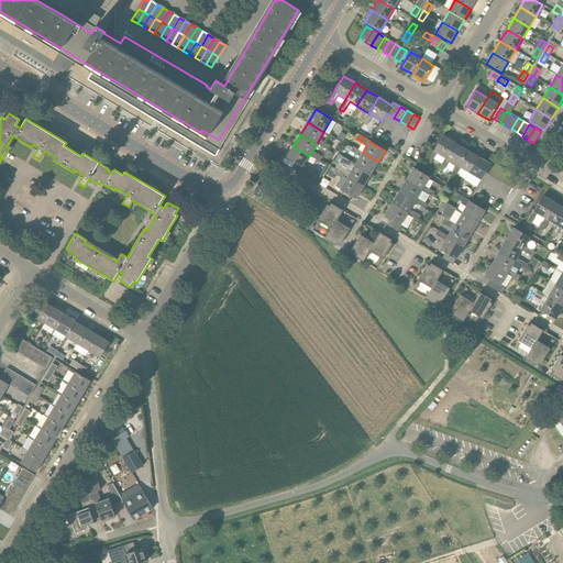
[(443,136),(433,152),(445,158),(454,143),(443,136)]
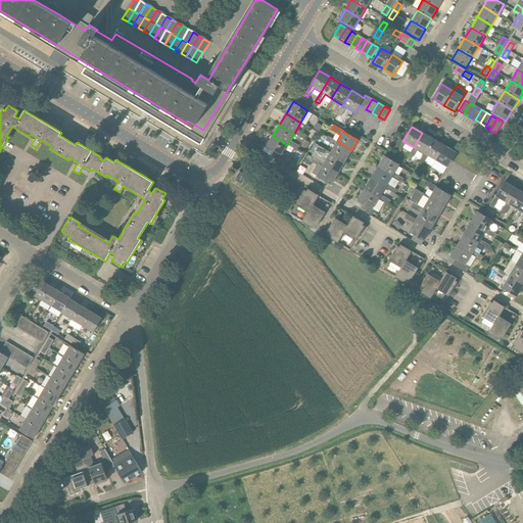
[(422,133),(414,147),(424,154),(433,139),(422,133)]
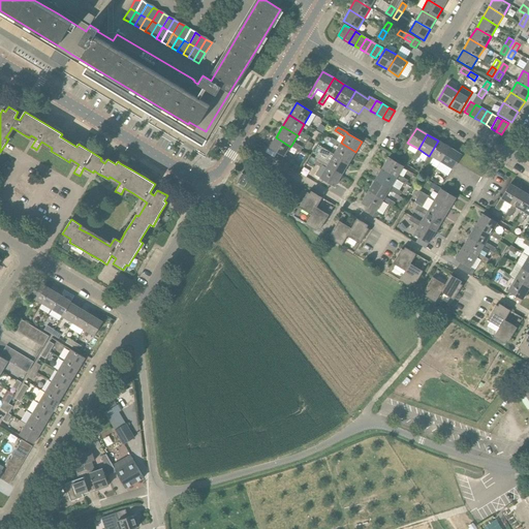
[(288,166),(291,160),(284,156),(290,147),(276,137),(269,148),(279,154),(276,159),(288,166)]
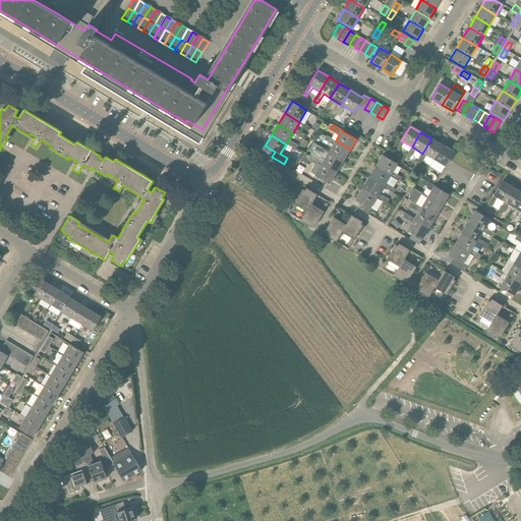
[(431,138),(422,154),(433,160),(443,146),(431,138)]
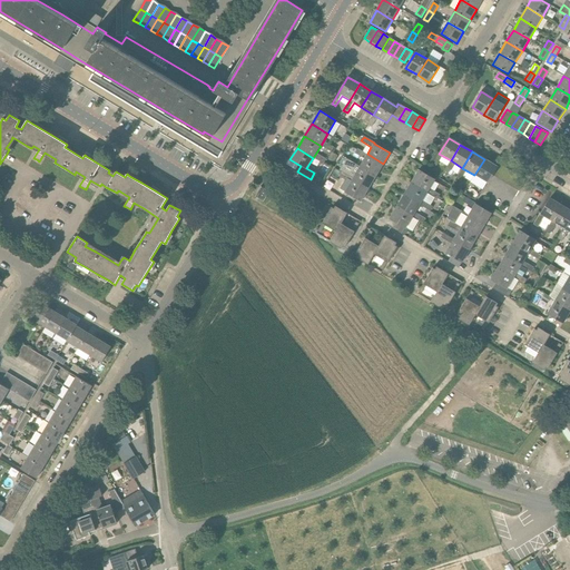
[(383,164),(367,154),(360,166),(376,176),(383,164)]
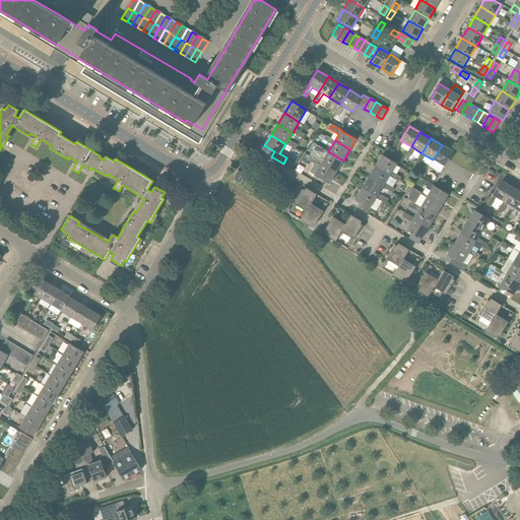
[(336,172),(343,160),(328,151),(316,144),(312,152),(323,159),(322,163),(336,172)]
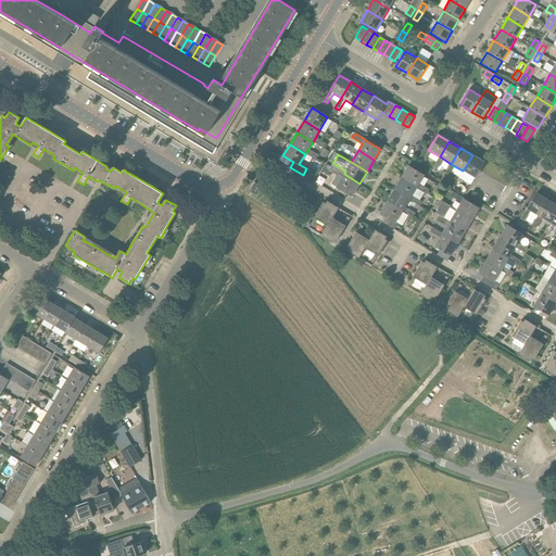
[(472,155),(463,171),(476,179),(480,171),(488,175),(494,164),(487,161),(485,163),(472,155)]
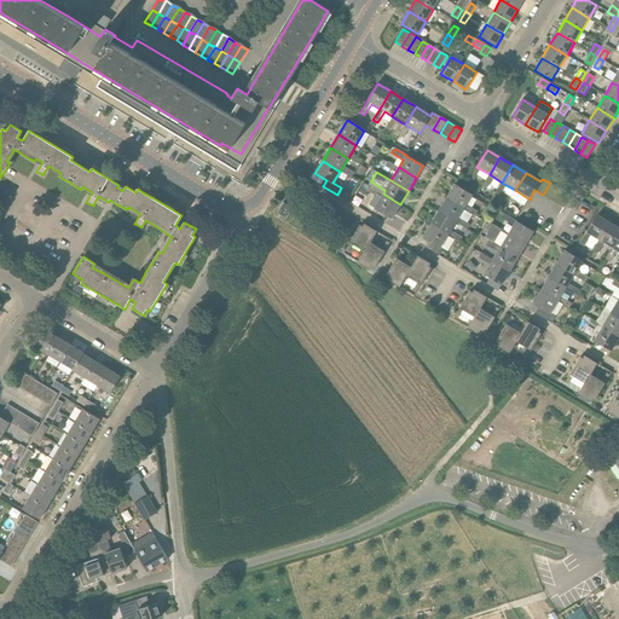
[(543,195),(550,200),(557,187),(550,183),(543,195)]
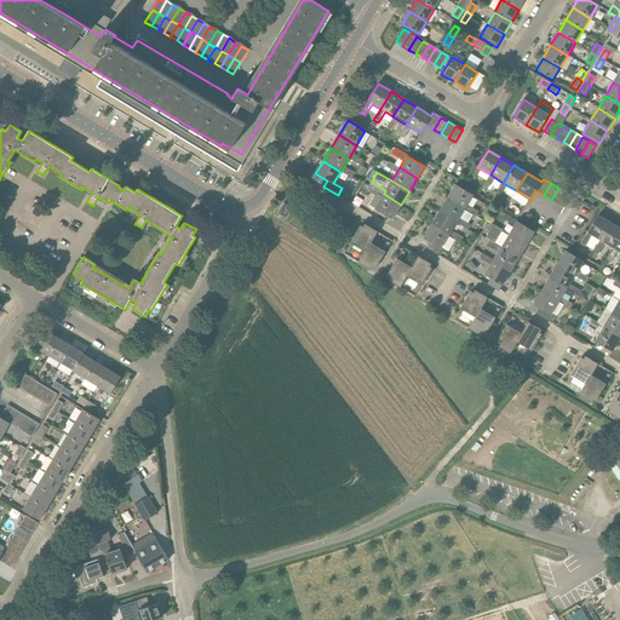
[(447,199),(464,210),(472,195),(455,185),(447,199)]
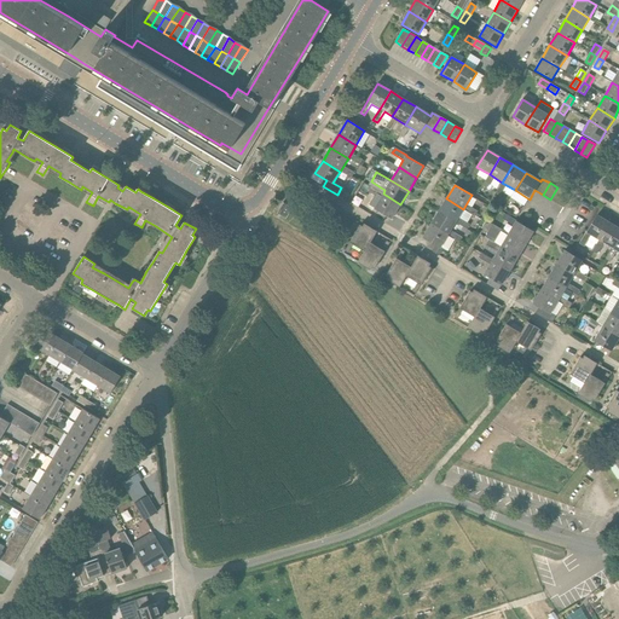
[(550,200),(557,204),(565,191),(557,187),(550,200)]
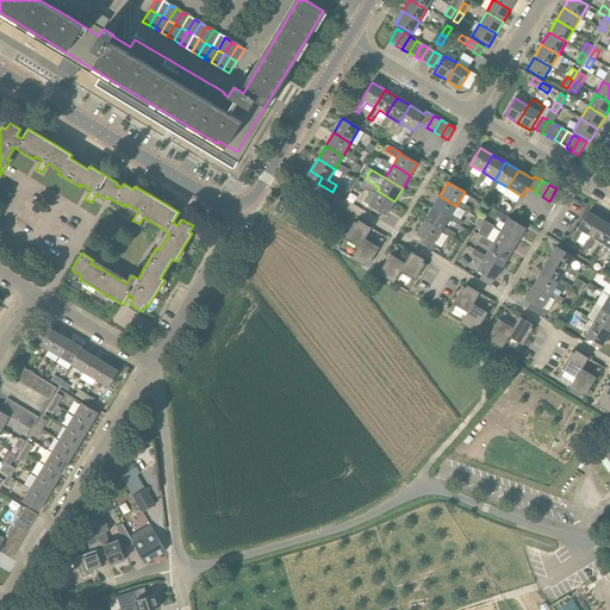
[(549,201),(555,205),(562,193),(556,188),(549,201)]
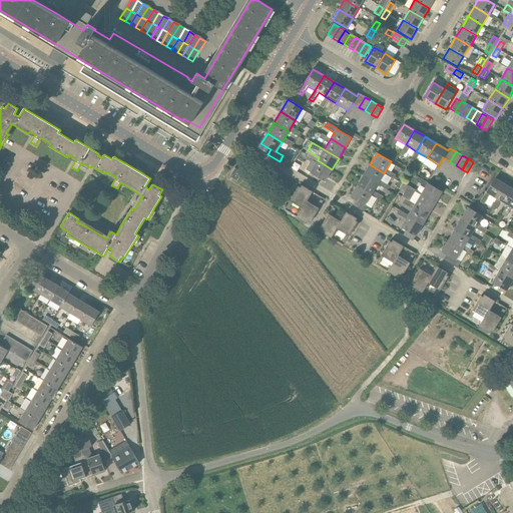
[(332,169),(318,160),(310,173),(325,181),(332,169)]
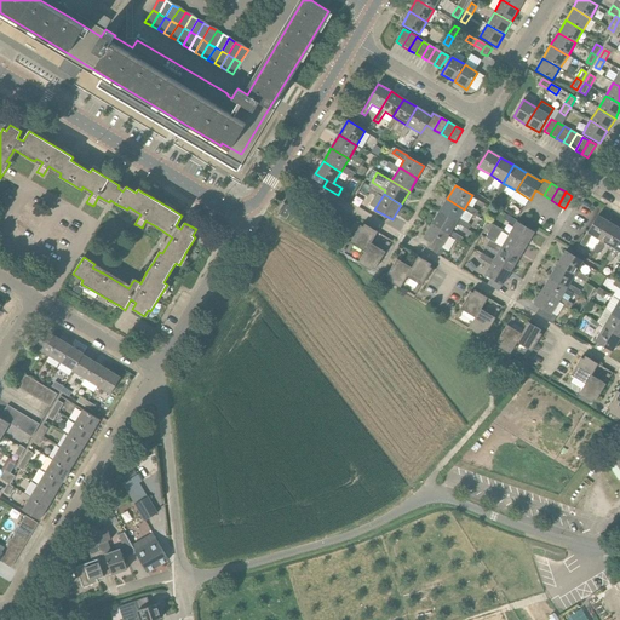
[(440,212),(457,223),(464,210),(447,199),(440,212)]
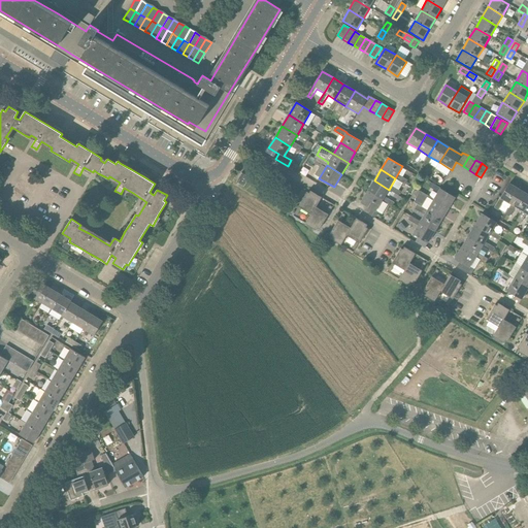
[(236,183),(244,188),(250,178),(241,173),(236,183)]
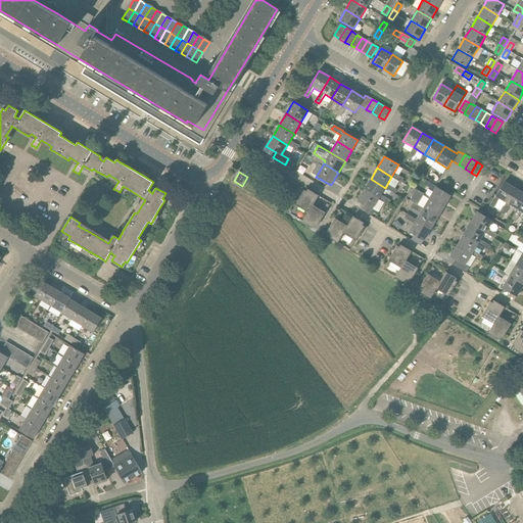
[(364,190),(379,199),(385,188),(371,179),(364,190)]
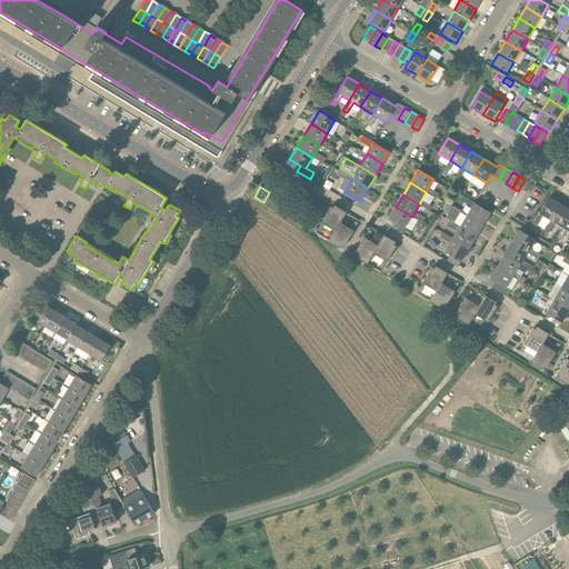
[(549,198),(539,215),(550,221),(560,205),(549,198)]
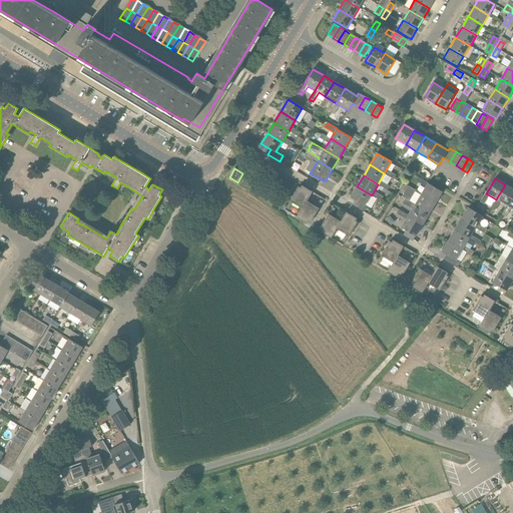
[(442,192),(427,183),(421,193),(436,202),(442,192)]
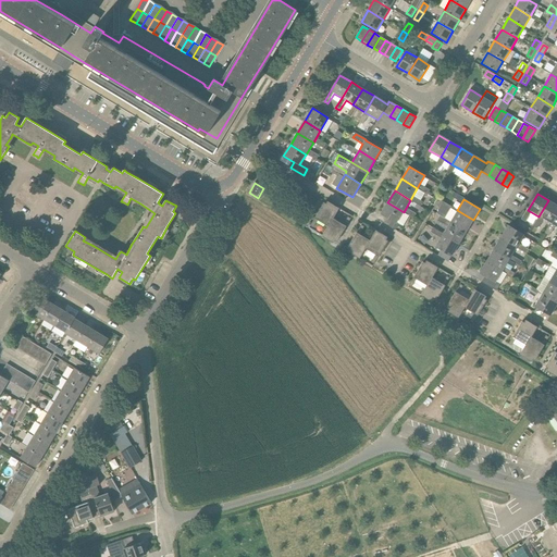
[(556,206),(548,200),(539,217),(551,224),(556,212),(556,206)]
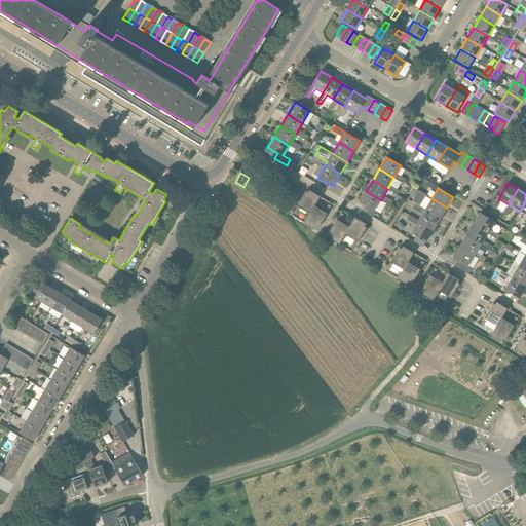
[(309,214),(314,207),(321,197),(309,190),(308,193),(306,191),(293,214),(296,215),(300,208),(309,214)]
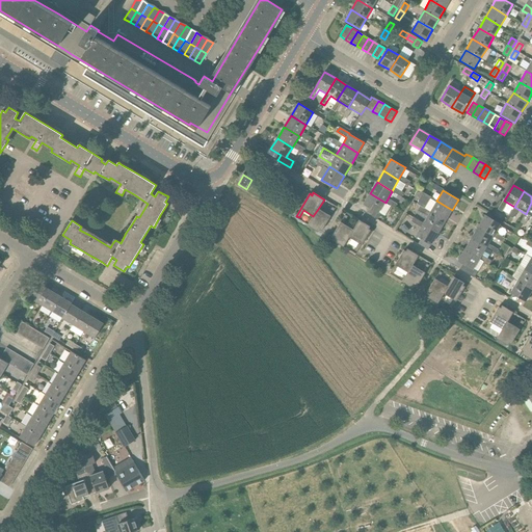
[(423,194),(419,192),(415,200),(418,203),(423,194)]
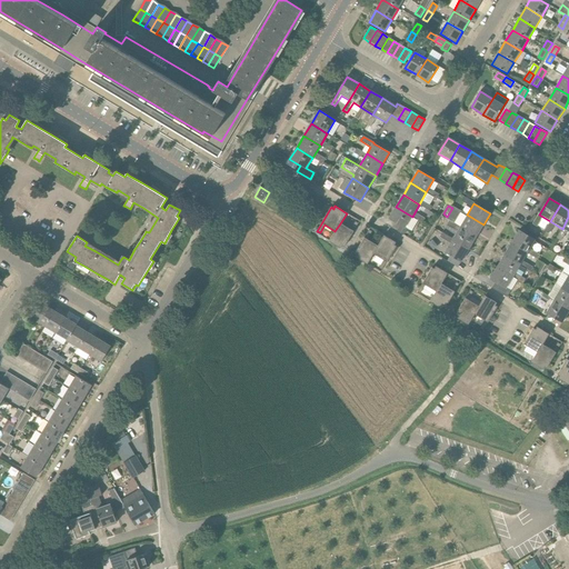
[(398,231),(403,235),(407,229),(406,228),(412,217),(396,207),(389,219),(401,226),(398,231)]
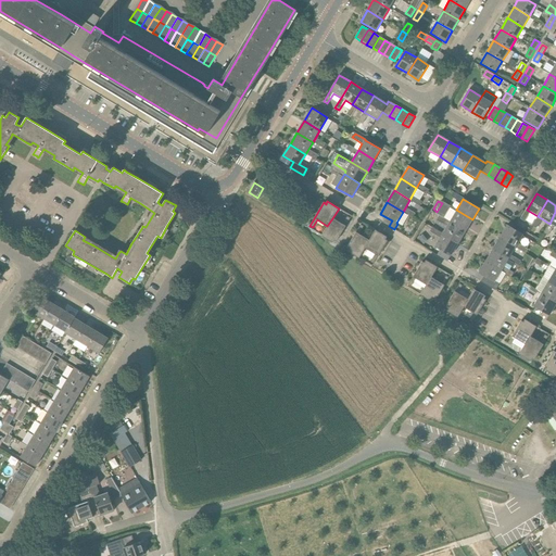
[(465,231),(472,219),(456,210),(454,214),(450,222),(465,231)]
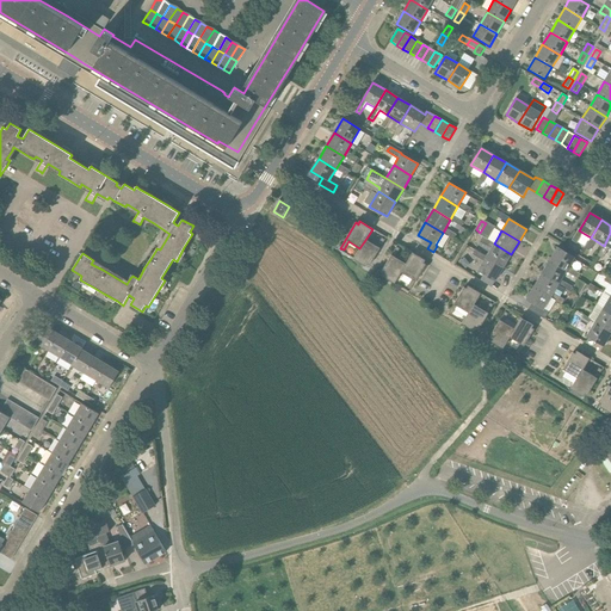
[(359,248),(353,259),(366,267),(368,264),(370,265),(386,240),(382,239),(377,247),(365,240),(359,248)]
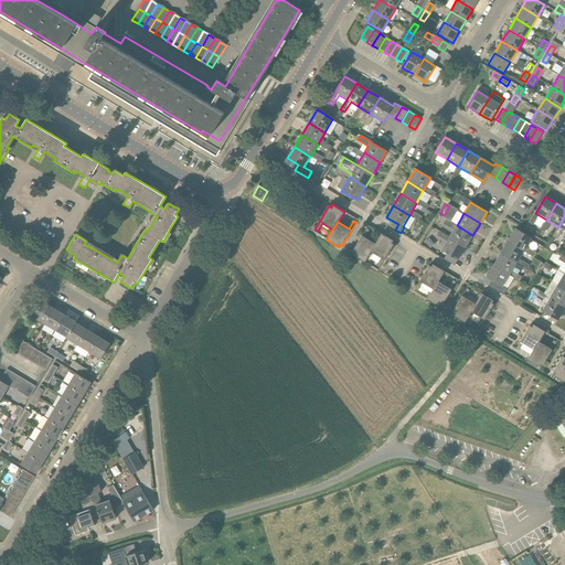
[(472,235),(457,225),(449,237),(466,247),(472,235)]
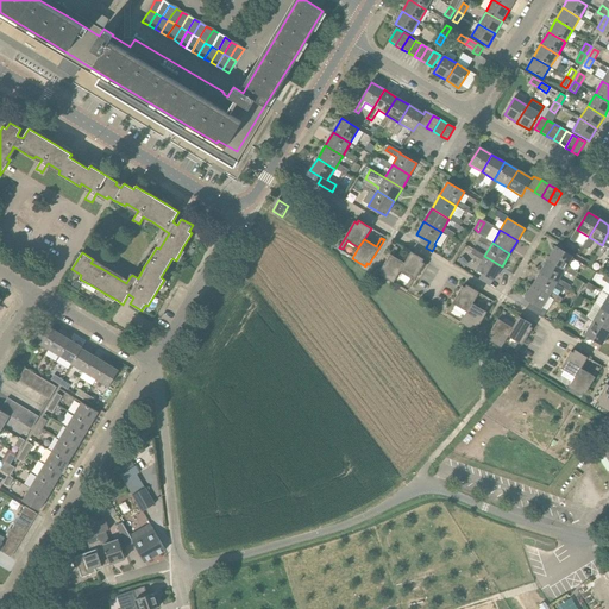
[(394,283),(400,272),(405,263),(394,257),(399,249),(395,246),(380,271),(382,272),(381,276),(394,283)]
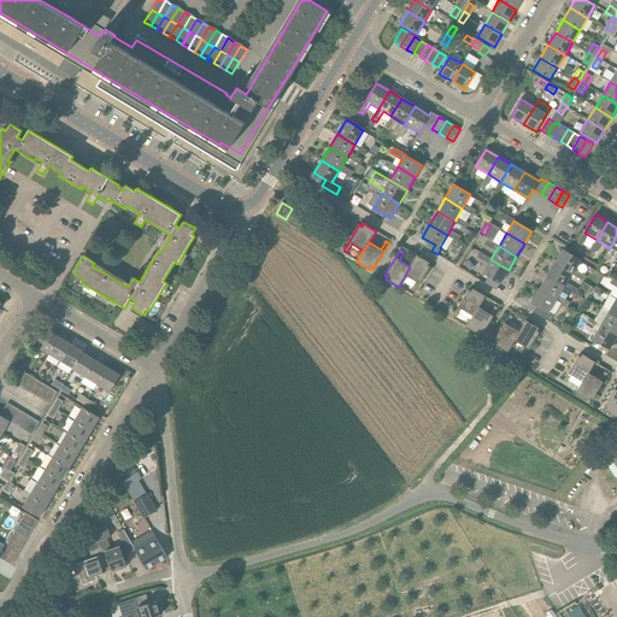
[(554,264),(571,275),(574,270),(580,260),(563,250),(554,264)]
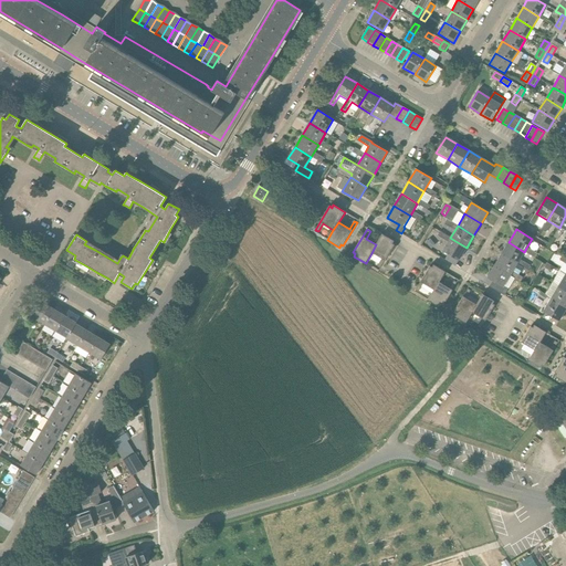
[(467,248),(450,238),(440,231),(438,236),(448,242),(443,251),(459,261),(467,248)]
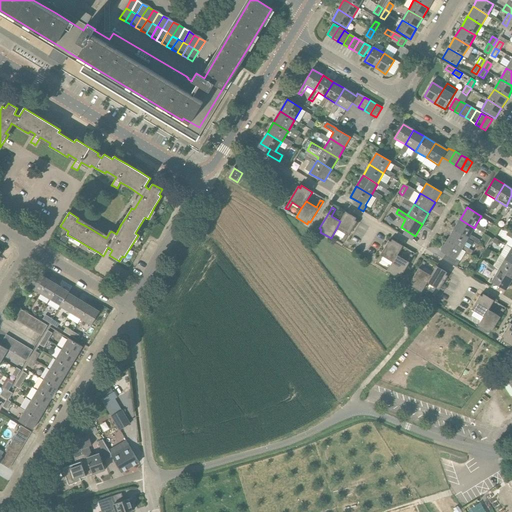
[(341,241),(344,243),(357,222),(355,221),(356,218),(345,212),(340,221),(336,229),(345,234),(341,241)]
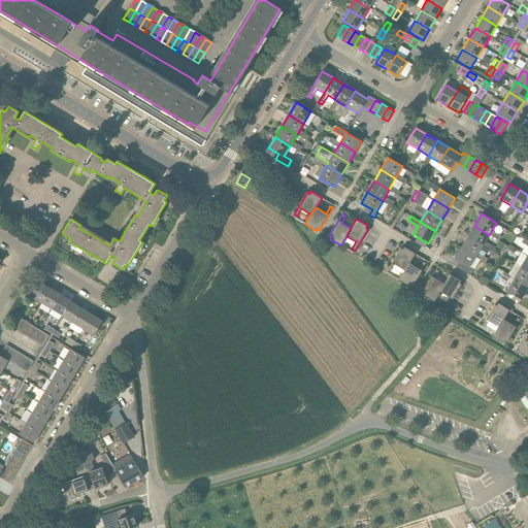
[(467,237),(483,246),(489,235),(474,226),(467,237)]
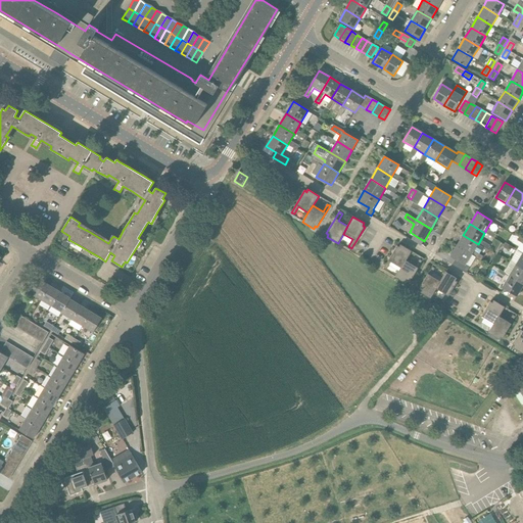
[(457,246),(475,257),(481,260),(483,256),(479,254),(483,247),(481,246),(478,244),(463,235),(457,246)]
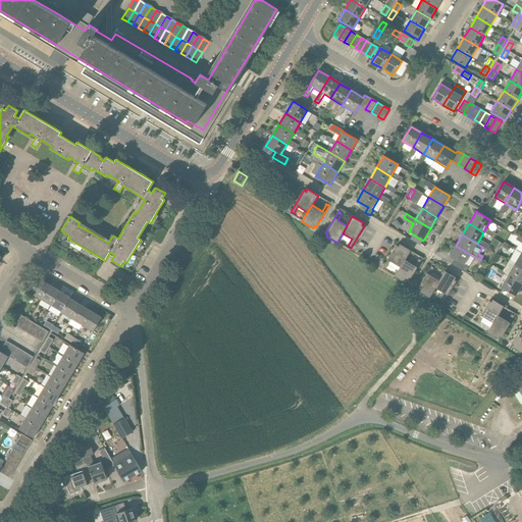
[(400,267),(405,260),(411,251),(400,245),(398,247),(397,246),(383,267),(386,269),(390,262),(400,267)]
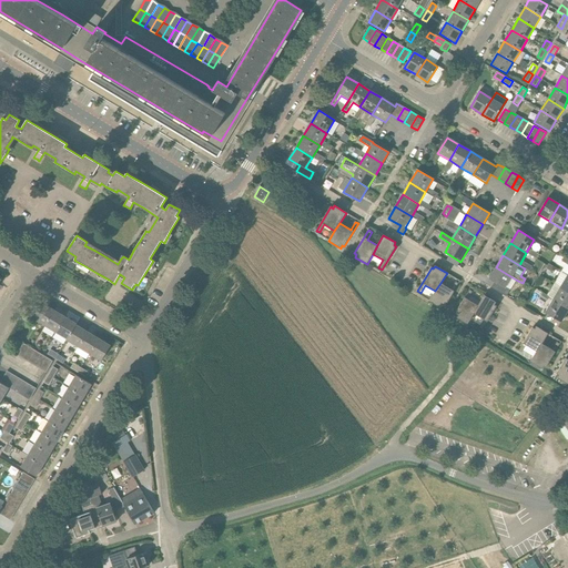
[(509,291),(516,280),(496,267),(489,279),(509,291)]
